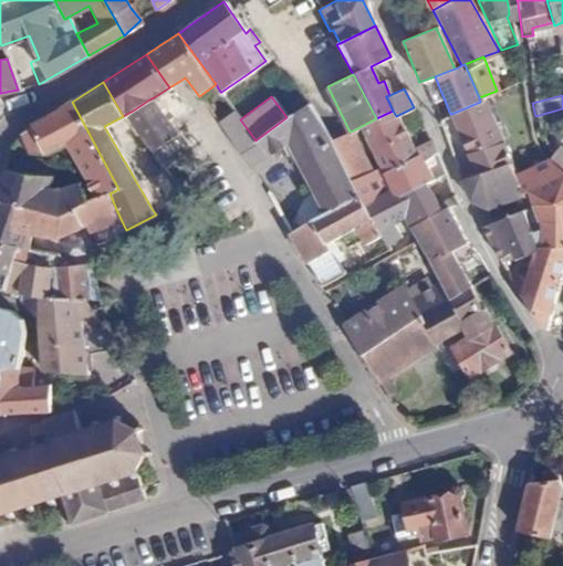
[(165,111),(154,97),(149,100),(160,114),(165,111)]
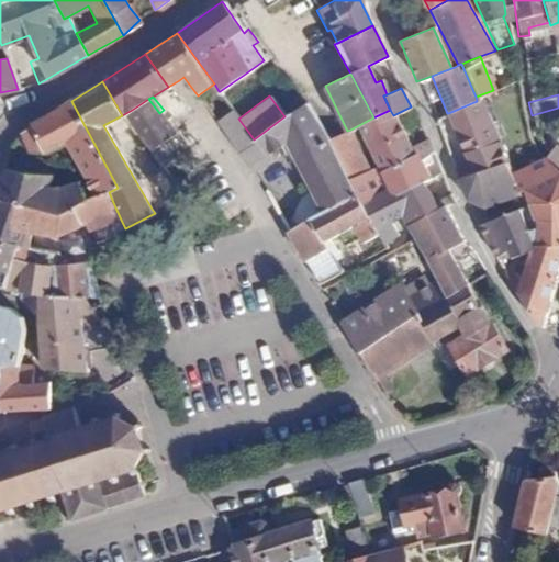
[(132,110),(122,115),(138,144),(147,153),(151,149),(167,138),(175,133),(163,119),(159,113),(148,99),(132,110)]
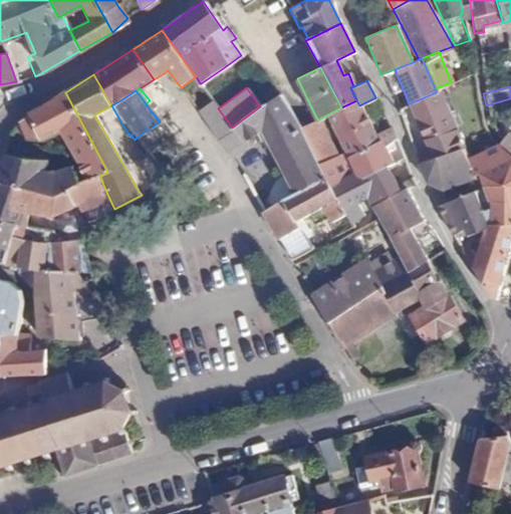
[(107,172),(65,92),(17,119),(25,137),(39,140),(62,130),(88,180),(99,176),(107,172)]
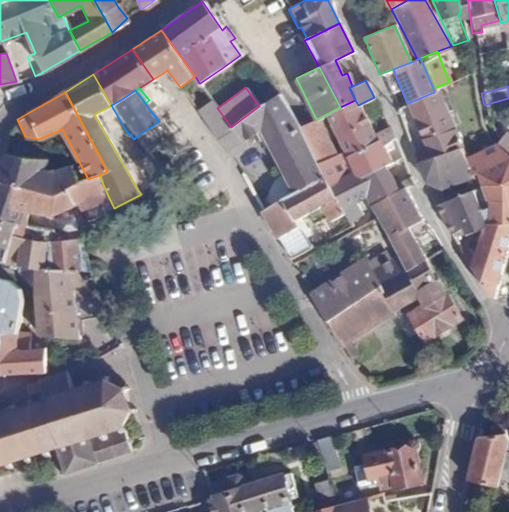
[(430,156),(460,146),(434,92),(408,103),(423,138),(430,156)]
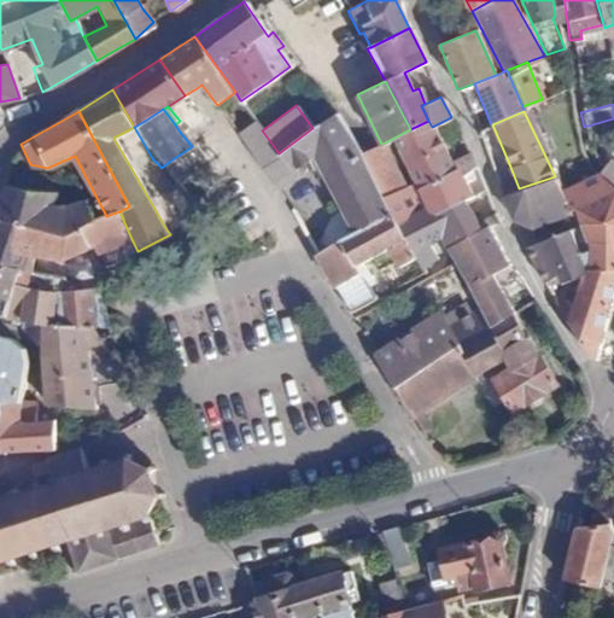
[(334,112),(313,128),(279,153),(288,168),(270,180),(276,188),(294,176),(291,170),(305,161),(314,179),(322,174),(352,232),(390,211),(381,196),(360,155),(334,112)]
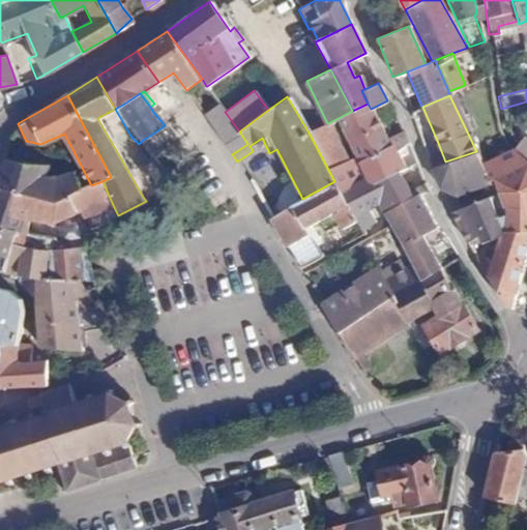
[(225,112),(220,104),(204,115),(218,136),(234,124),(225,112)]
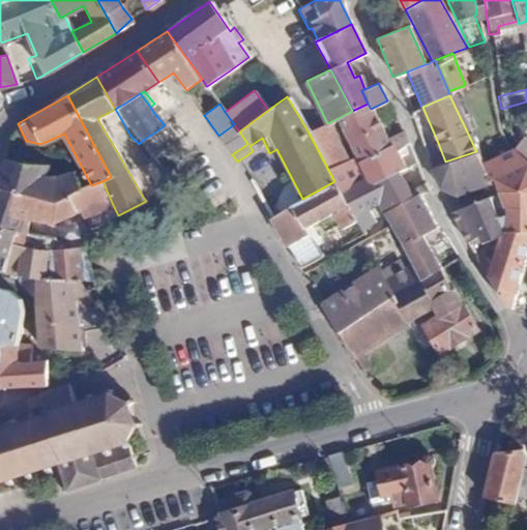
[(371,109),(368,104),(352,111),(330,122),(348,159),(359,154),(360,159),(388,146),(384,138),(371,109)]
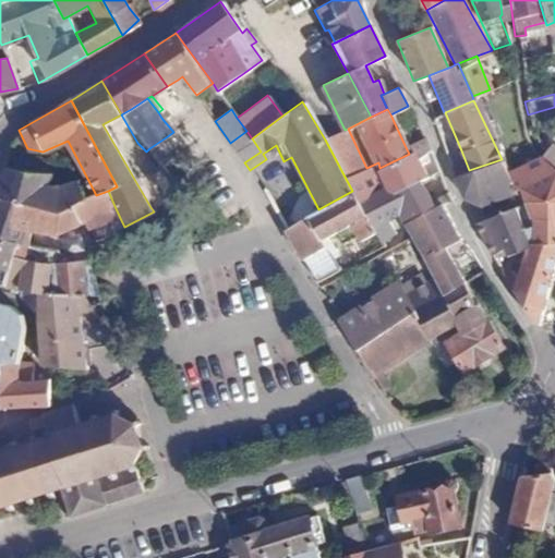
[(348,129),(345,130),(325,140),(345,177),(366,168),(348,129)]
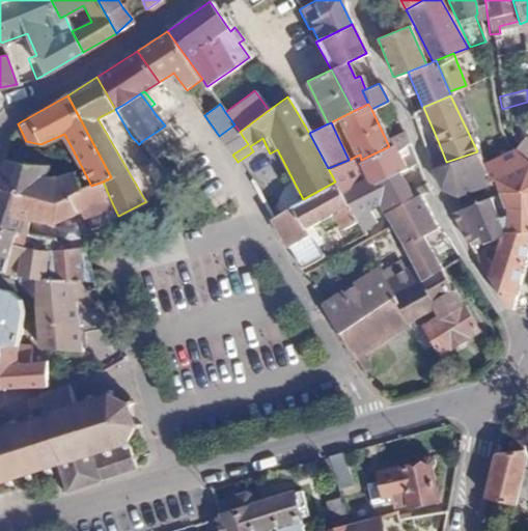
[(234,124),(219,136),(232,155),(248,144),(240,132),(234,124)]
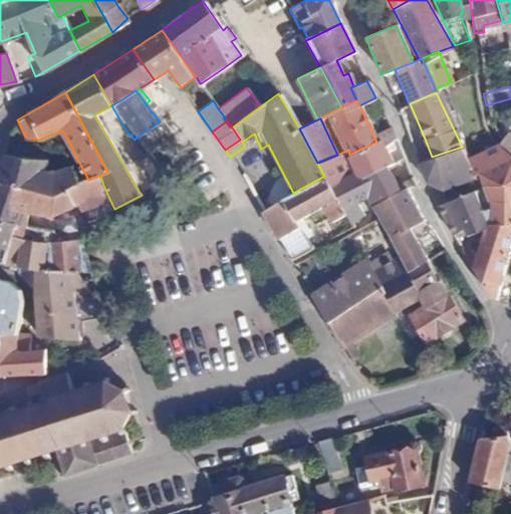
[(393,138),(388,125),(372,134),(376,142),(378,144),(381,143),(393,138)]
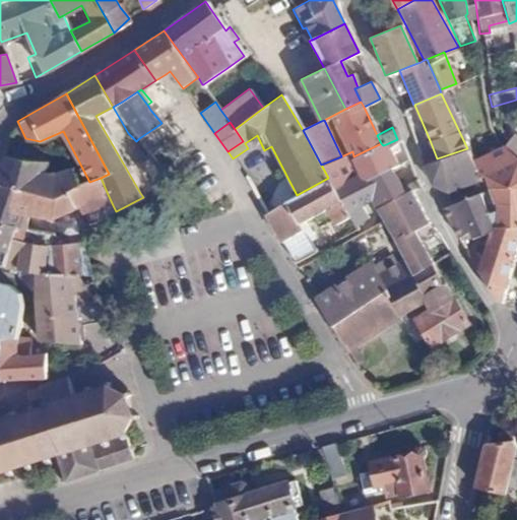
[(154,128),(139,138),(149,152),(164,143),(154,128)]
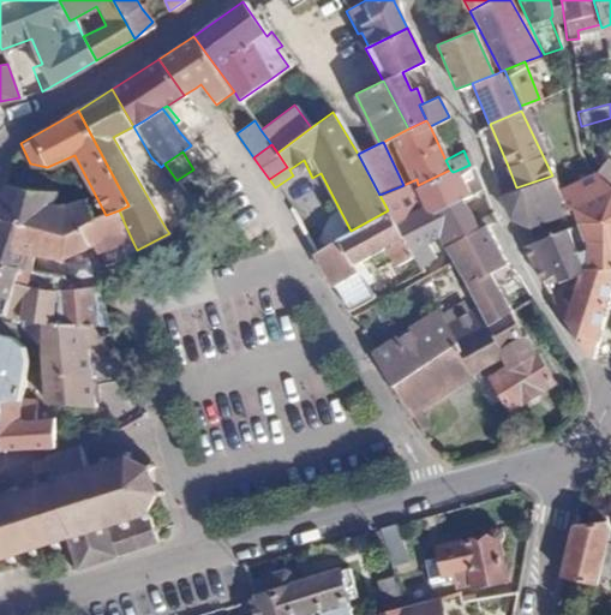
[(610,173),(600,165),(593,172),(610,185),(610,173)]
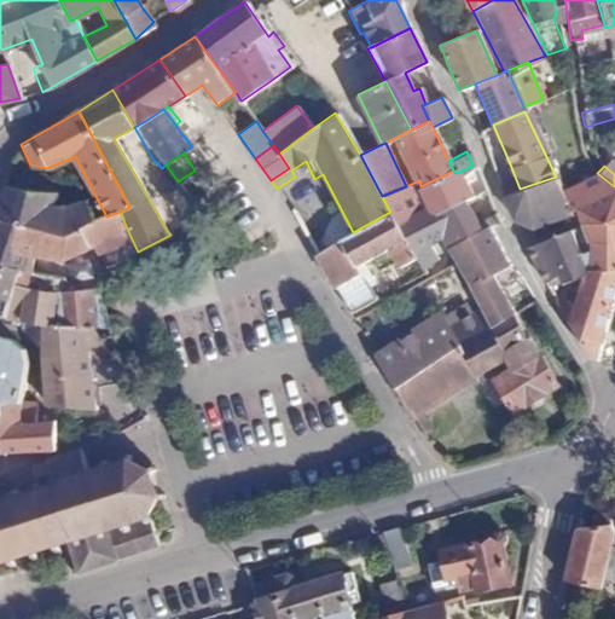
[(502,195),(520,189),(511,167),(493,175),(502,195)]
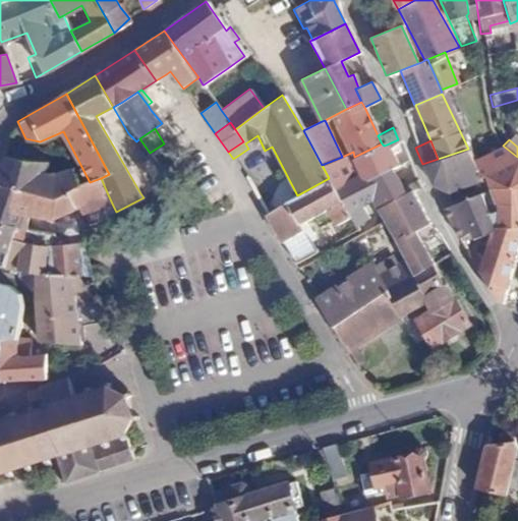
[(354,157),(358,177),(360,176),(362,182),(390,168),(397,165),(387,145),(384,146),(382,143),(354,157)]
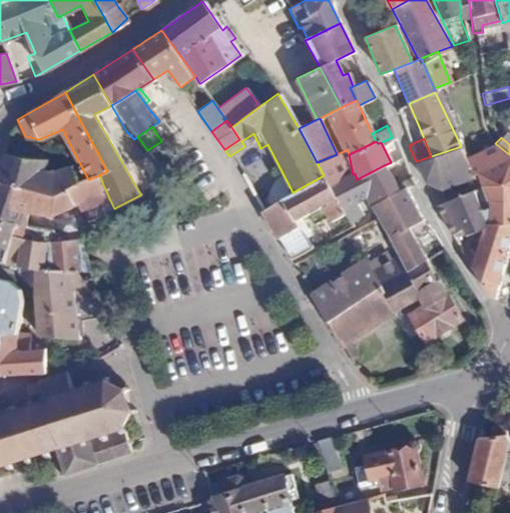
[(509,154),(495,143),(466,156),(461,146),(431,156),(416,161),(424,183),(439,187),(475,170),(481,183),(509,181),(509,154)]
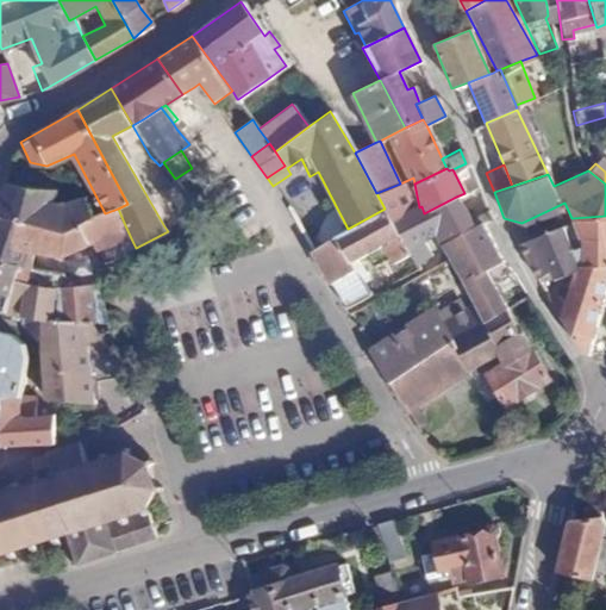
[(400,184),(376,193),(385,209),(391,219),(419,207),(414,184),(413,178),(400,184)]
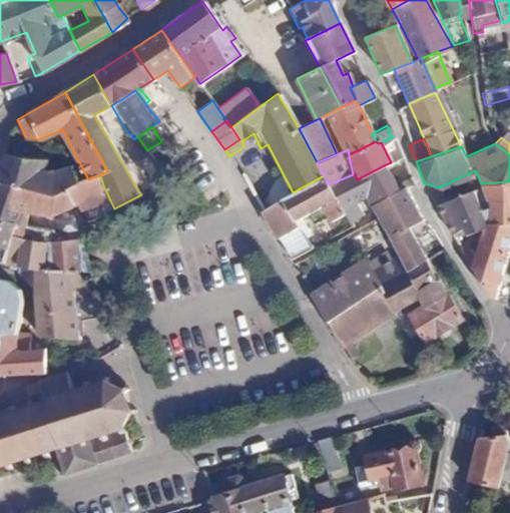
[(130,162),(147,184),(163,173),(145,152),(130,162)]
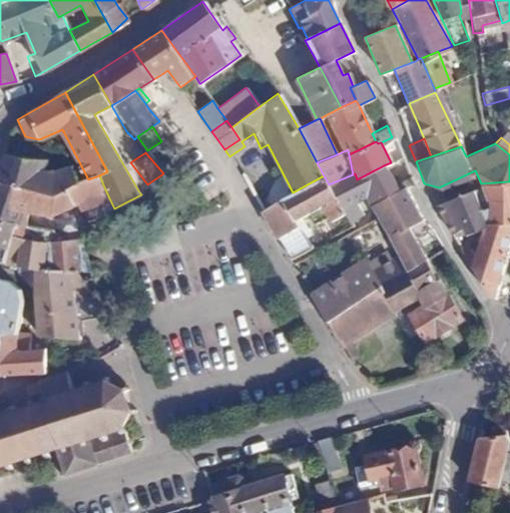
[(45,160),(1,154),(0,156),(0,180),(54,195),(79,182),(69,165),(52,170),(44,169),(45,160)]
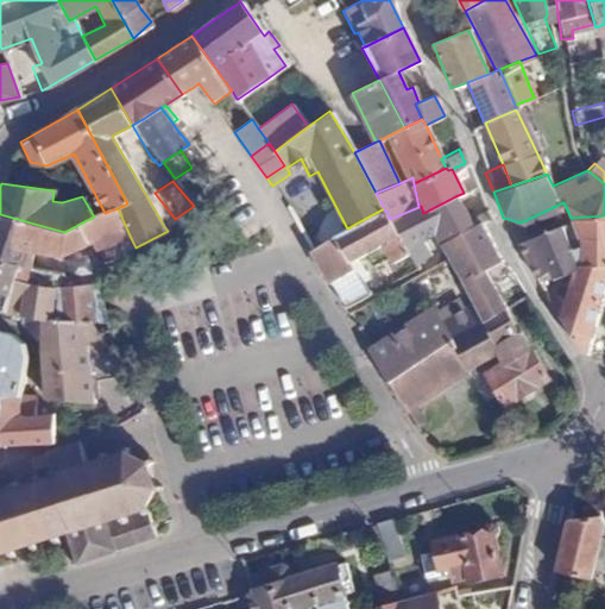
[(418,207),(390,219),(408,255),(411,259),(427,250),(422,238),(434,232),(440,244),(478,223),(479,225),(490,219),(485,208),(466,219),(455,196),(423,213),(421,206),(418,207)]
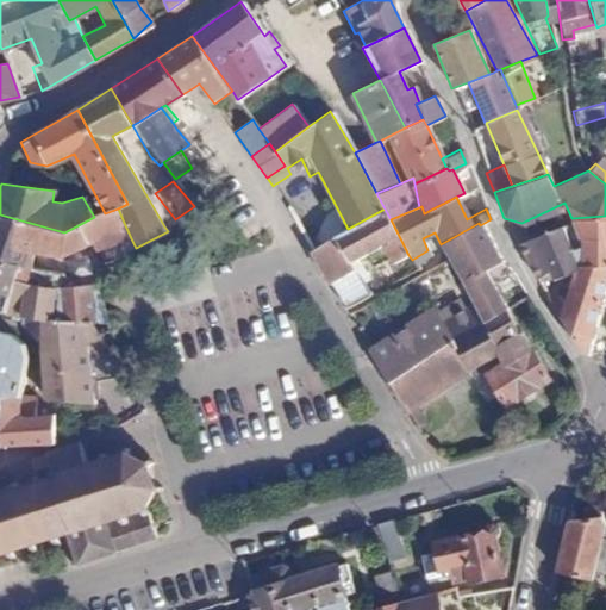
[(125,225),(118,209),(105,213),(94,217),(64,232),(0,215),(0,260),(17,265),(23,267),(26,249),(63,255),(87,246),(87,242),(125,225)]
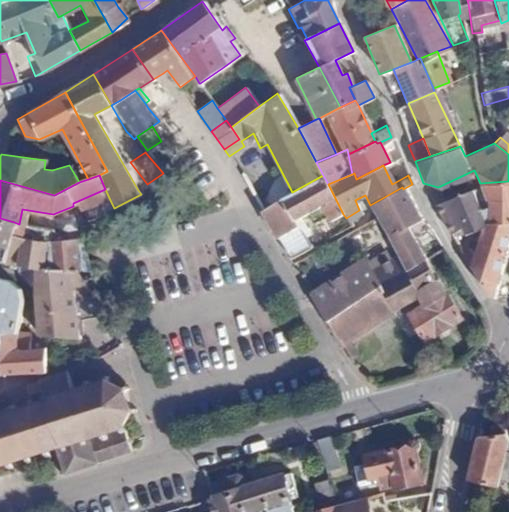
[(292,192),(261,210),(289,258),(309,246),(294,219),(320,205),(328,221),(343,214),(328,184),(323,175),(292,192)]
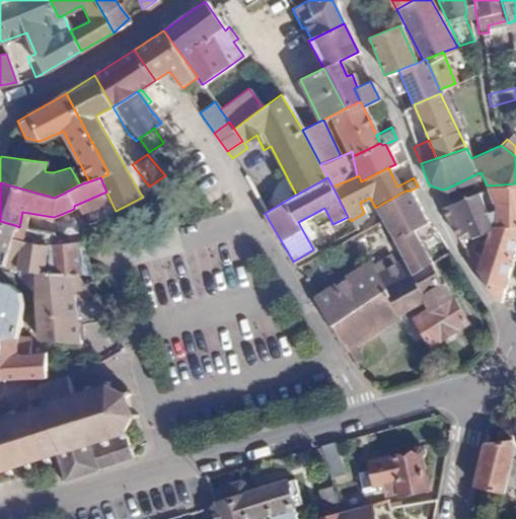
[(515,226),(515,183),(487,186),(493,204),(495,227),(515,226)]
